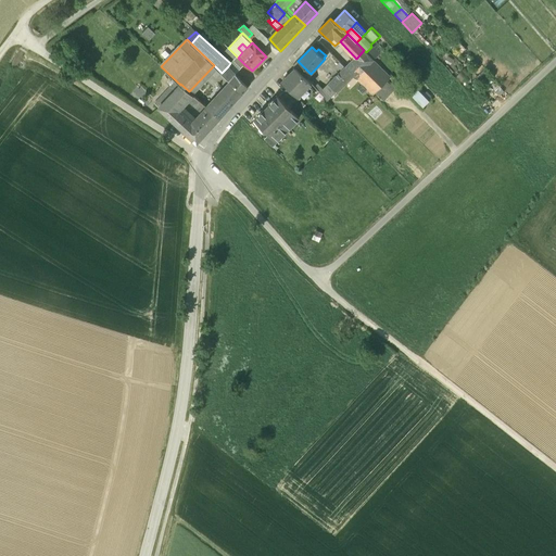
[(220,54),(230,63),(237,57),(228,48),(220,54)]
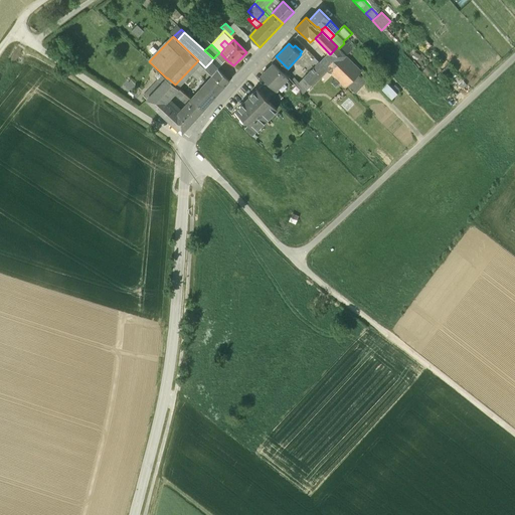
[(330,54),(320,63),(326,69),(345,89),(347,87),(360,74),(362,71),(339,48),(337,46),(330,54)]
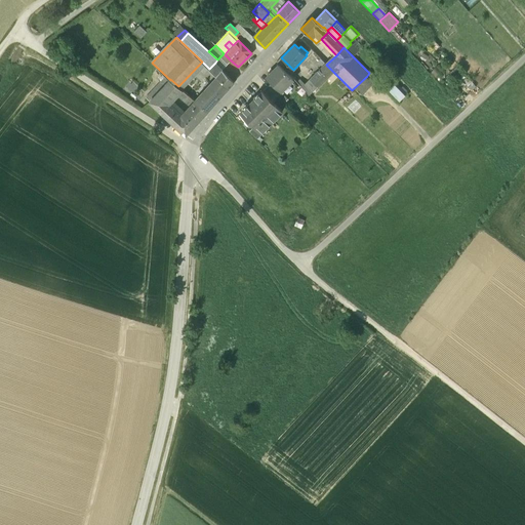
[(217,59),(215,63),(221,70),(225,67),(231,61),(225,54),(224,53),(217,59)]
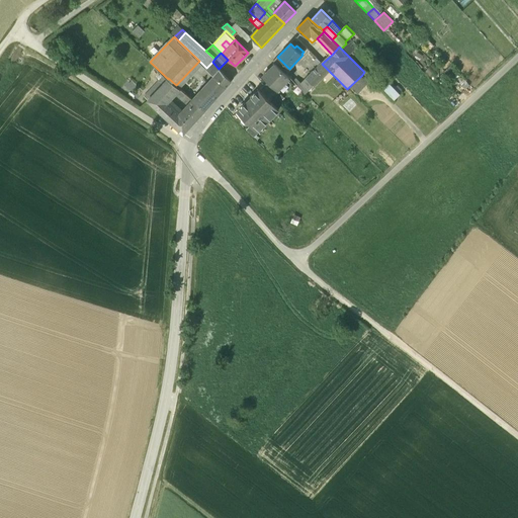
[(289,69),(277,57),(273,62),(275,64),(285,74),(289,69)]
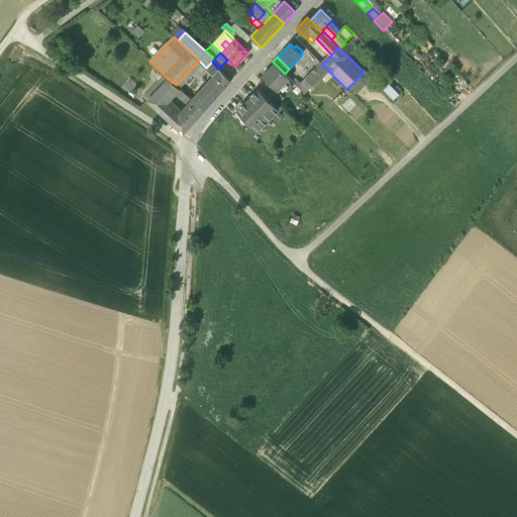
[(221,66),(218,69),(212,62),(206,68),(214,76),(225,87),(233,79),(221,66)]
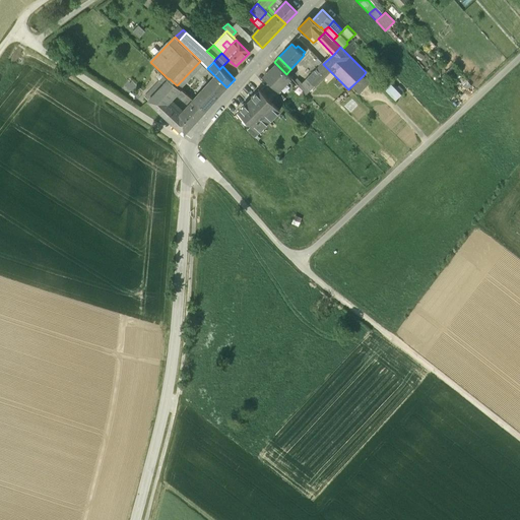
[(286,74),(276,64),(264,76),(270,81),(278,90),(279,90),(290,78),(286,74)]
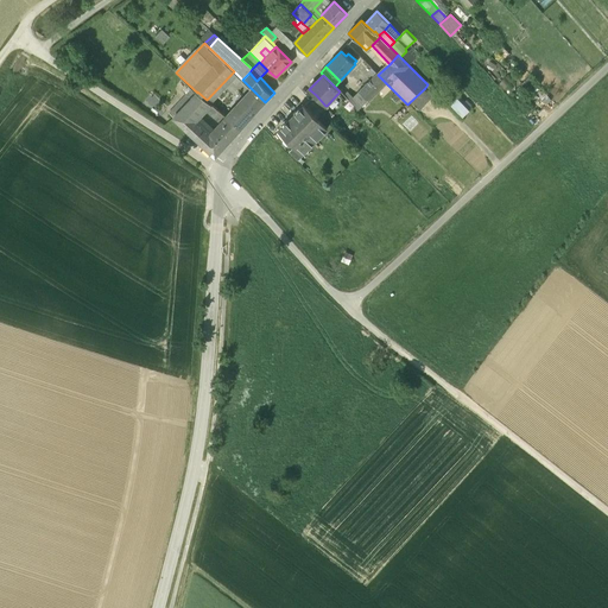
[(378,75),(360,93),(367,101),(385,82),(378,75)]
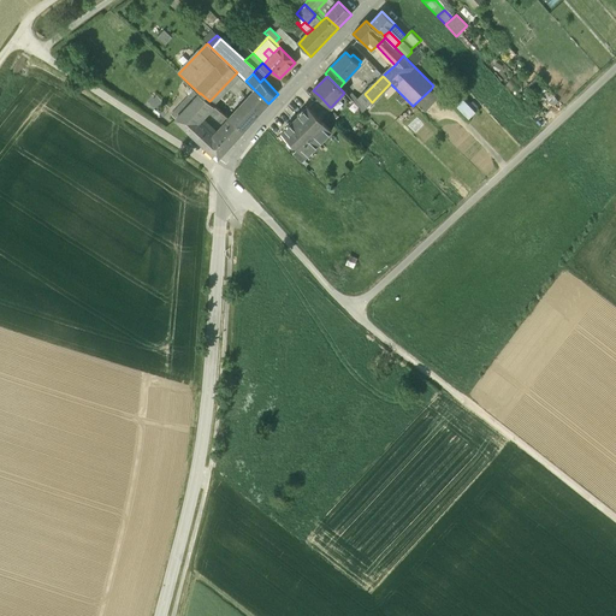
[(438,98),(431,89),(415,104),(424,112),(438,98)]
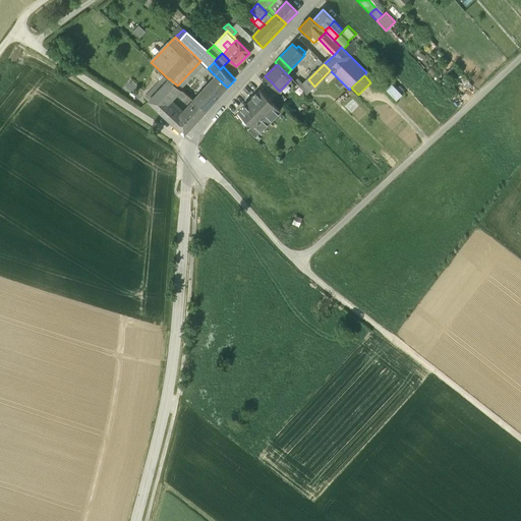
[(201,93),(193,101),(206,111),(227,88),(216,76),(201,93)]
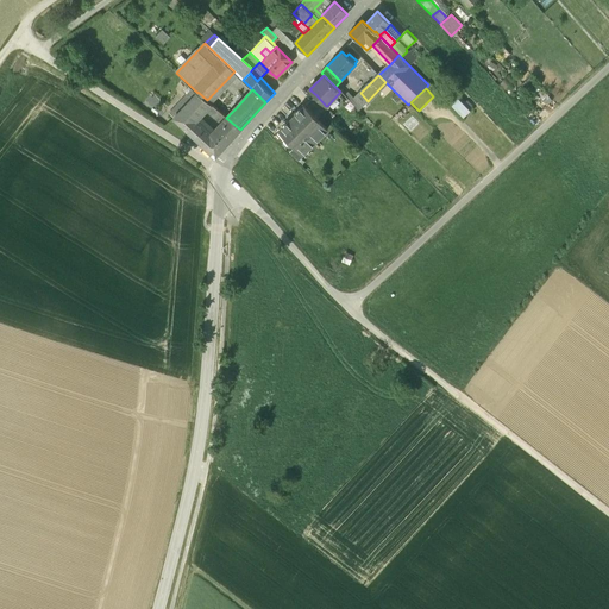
[(198,93),(174,118),(187,130),(195,121),(211,105),(207,100),(198,92),(198,93)]
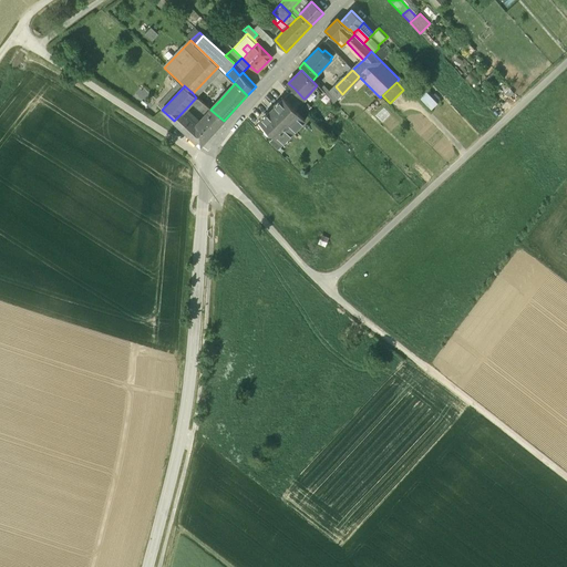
[(336,86),(327,95),(334,103),(342,94),(336,86)]
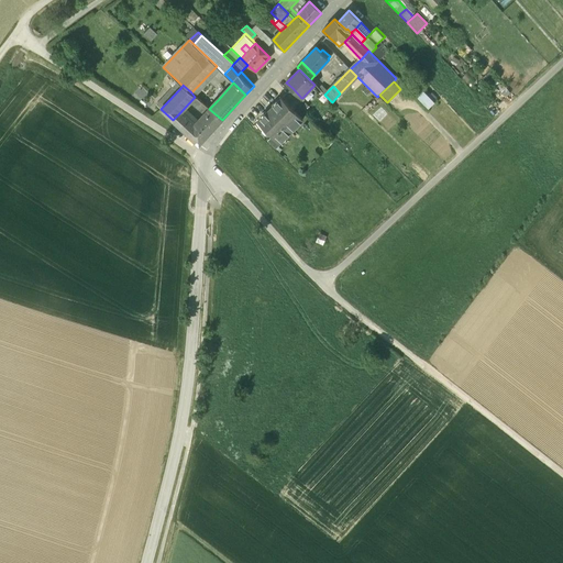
[(301,98),(293,88),(287,92),(299,105),(305,100),(302,98),(301,98)]
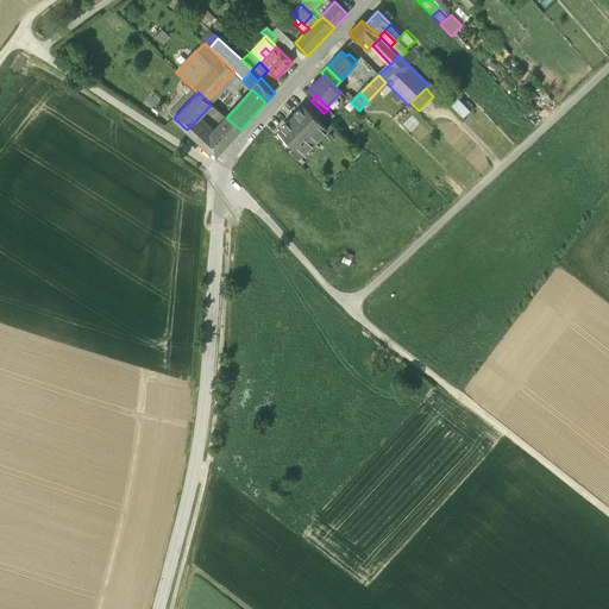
[(457,96),(450,104),(464,118),(471,111),(457,96)]
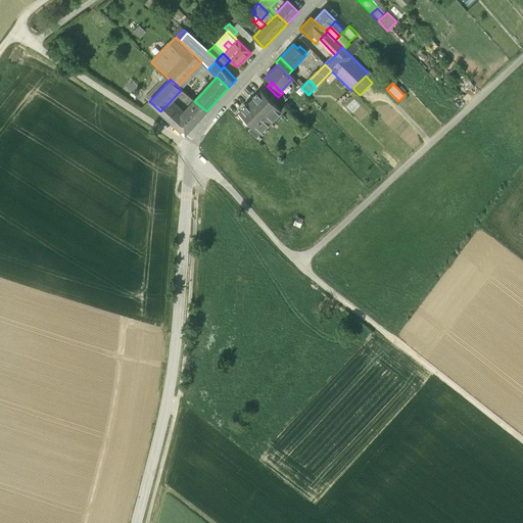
[(278,97),(267,86),(263,91),(273,102),(278,97)]
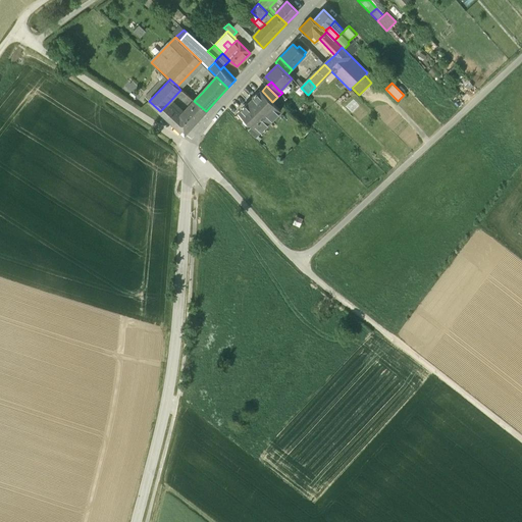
[(197,89),(189,97),(194,101),(202,93),(197,89)]
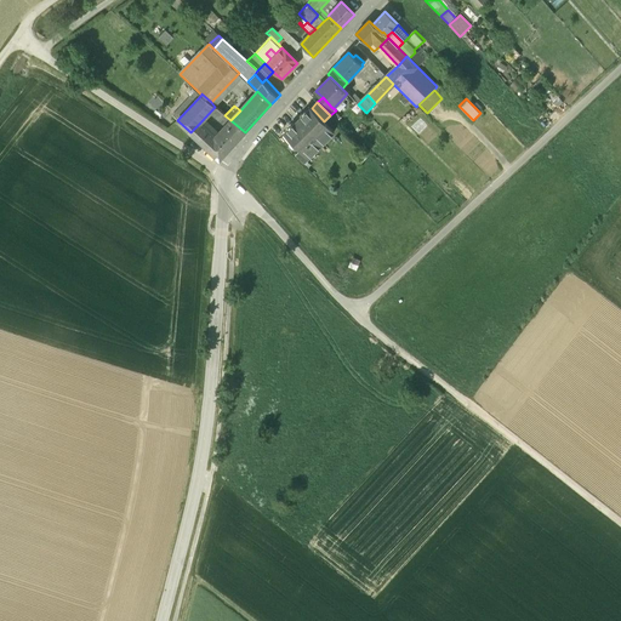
[(312,108),(301,119),(300,118),(295,123),(296,124),(285,135),(298,148),(308,158),(335,132),(324,121),(312,108)]
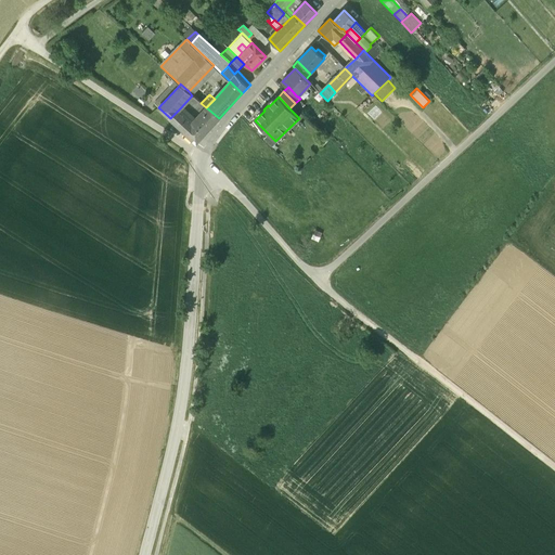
[(219,118),(206,107),(202,113),(215,124),(219,118)]
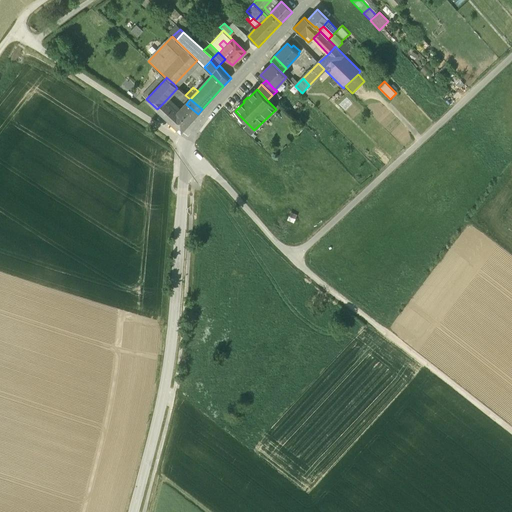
[(164,102),(157,109),(164,116),(171,108),(164,102)]
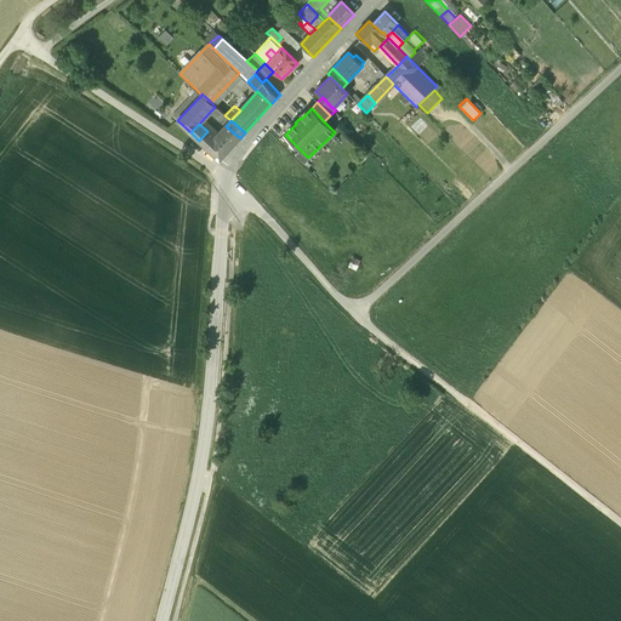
[(215,138),(208,131),(199,141),(220,161),(233,146),(218,134),(215,138)]
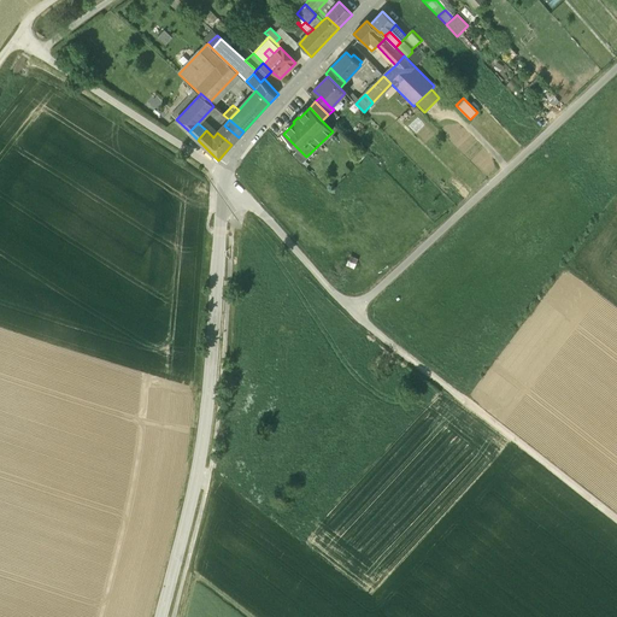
[(297,147),(283,134),(277,139),(291,152),(297,147)]
